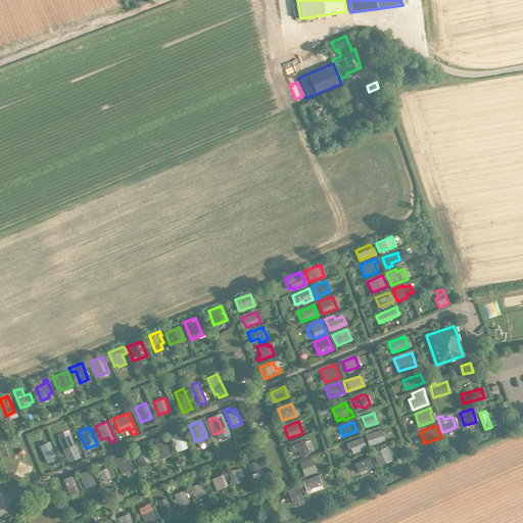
[(363,434),(366,446),(383,440),(379,428),(363,434)]
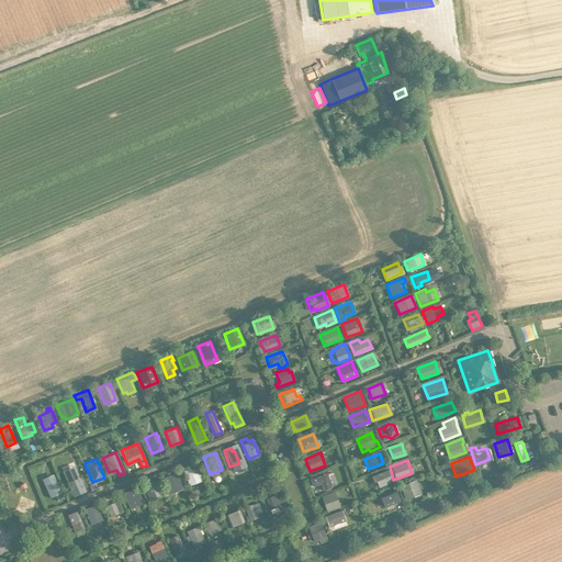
[(193,462),(181,468),(188,484),(201,480),(193,462)]
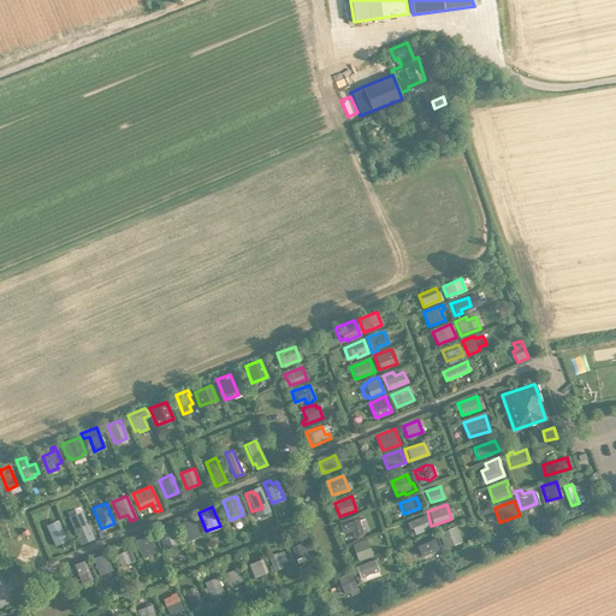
[(408,528),(412,527),(414,533),(430,528),(425,514),(406,521),(408,528)]
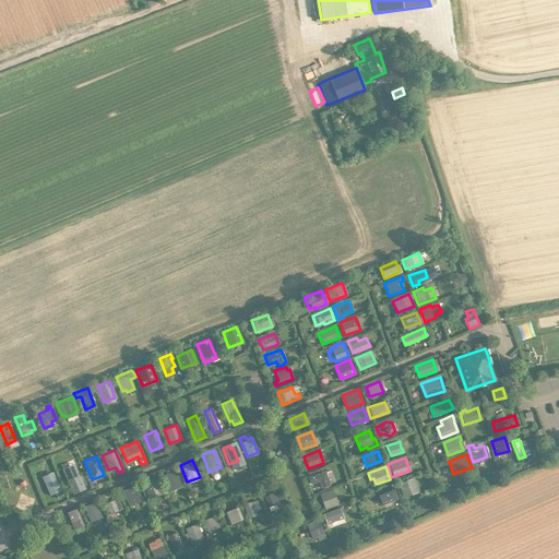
[(174,470),(162,475),(166,489),(180,484),(174,470)]
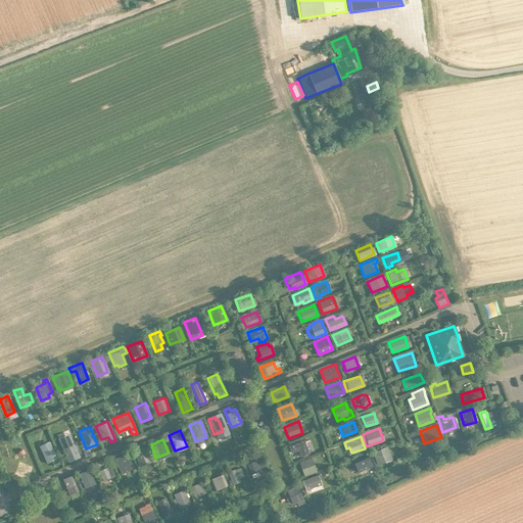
[(38,445),(46,463),(56,459),(48,440),(38,445)]
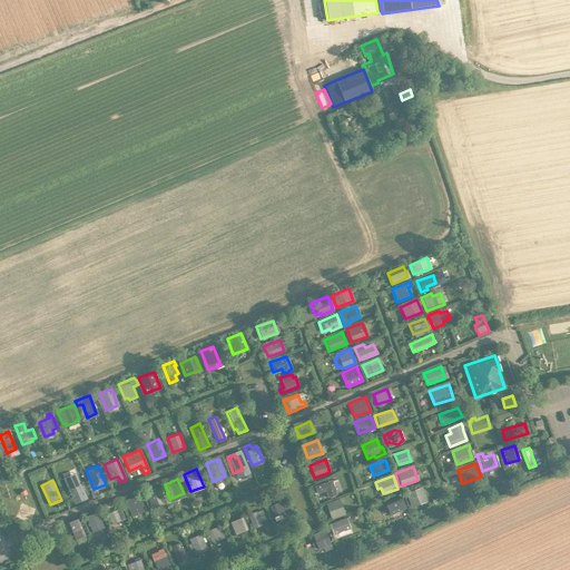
[(324,491),(326,497),(335,494),(331,480),(313,485),(316,493),(324,491)]
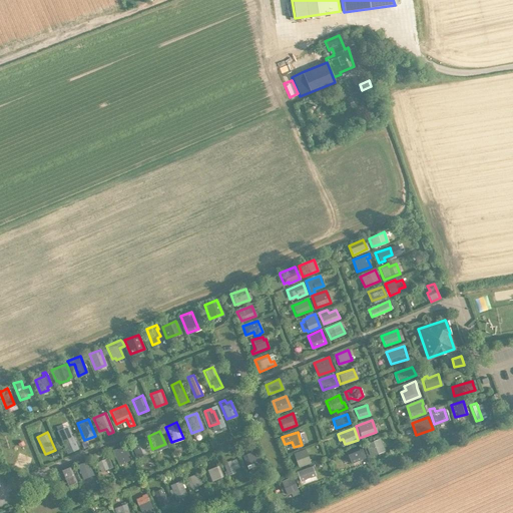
[(142,437),(130,442),(132,450),(134,449),(137,455),(146,452),(143,446),(145,445),(142,437)]
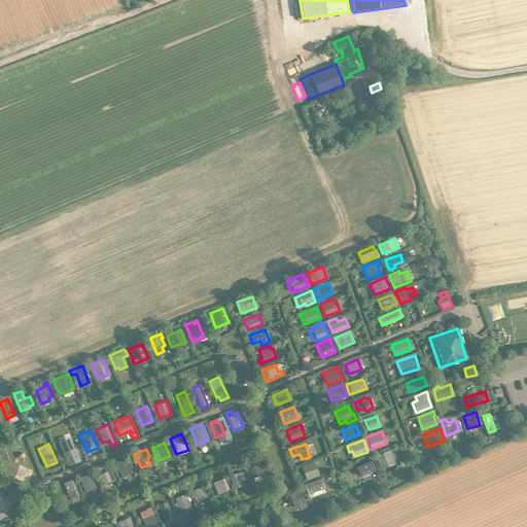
[(379,468),(394,462),(389,450),(374,455),(379,468)]
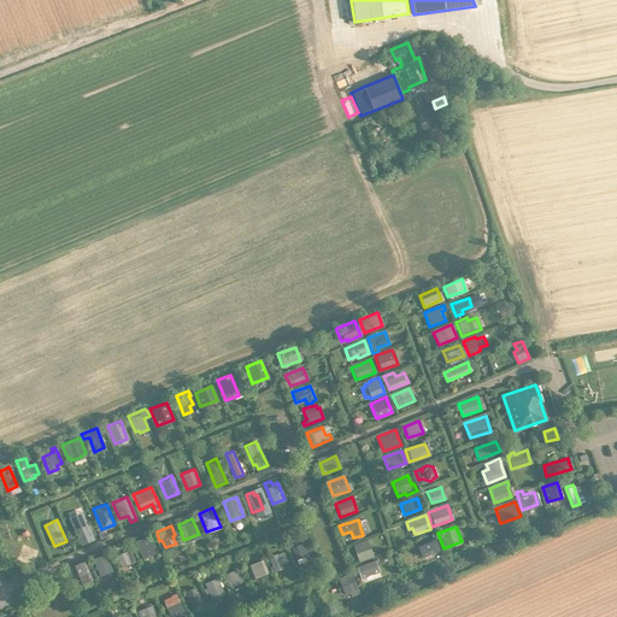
[(87,538),(89,542),(105,535),(103,532),(97,534),(95,533),(87,538)]
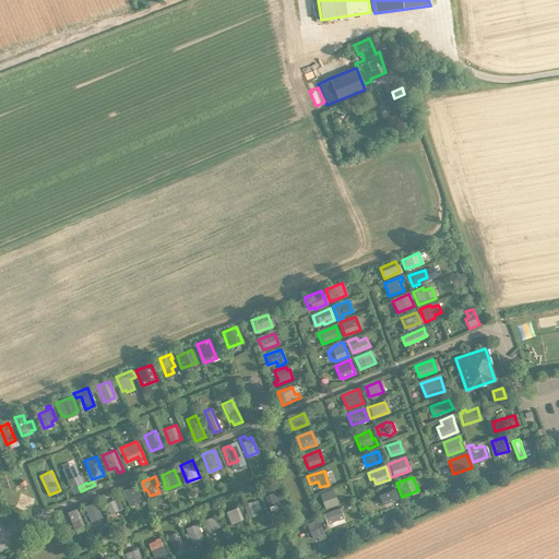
[(121,489),(128,506),(141,500),(135,484),(121,489)]
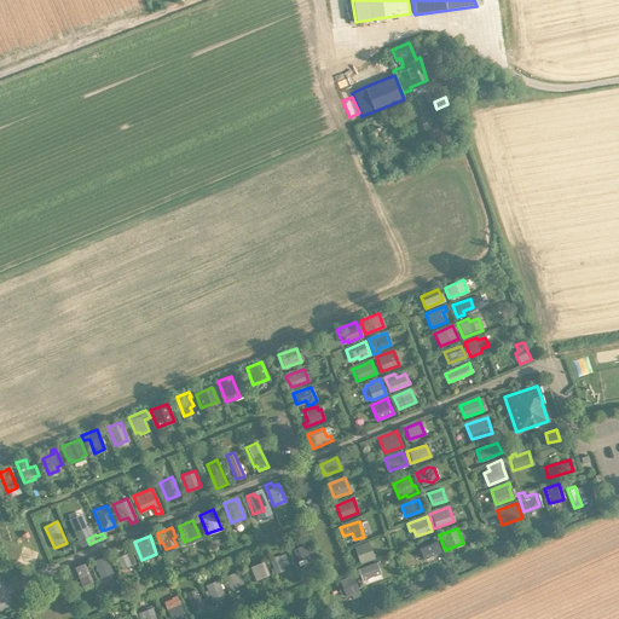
[(416,544),(422,559),(439,551),(433,537),(416,544)]
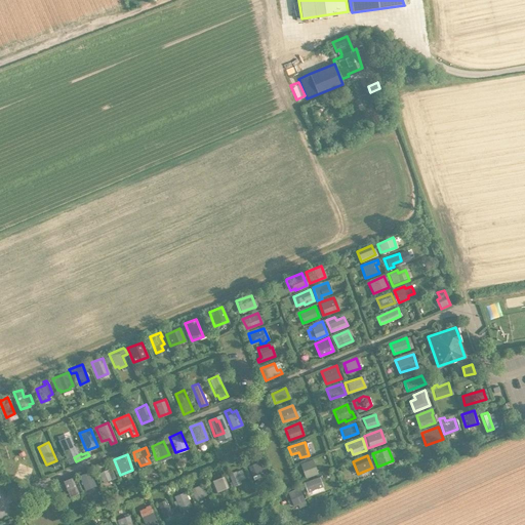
[(316,474),(311,461),(311,459),(300,462),(305,477),(316,474)]
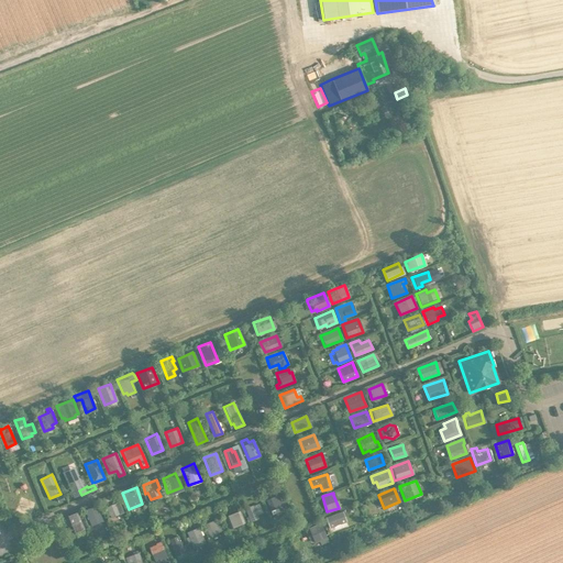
[(278,495),(265,499),(269,510),(277,508),(278,511),(285,508),(284,504),(282,505),(278,495)]
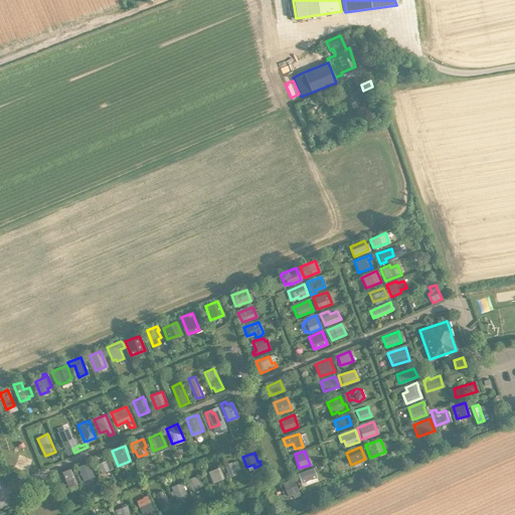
[(109,459),(94,464),(97,472),(100,471),(101,473),(112,468),(109,459)]
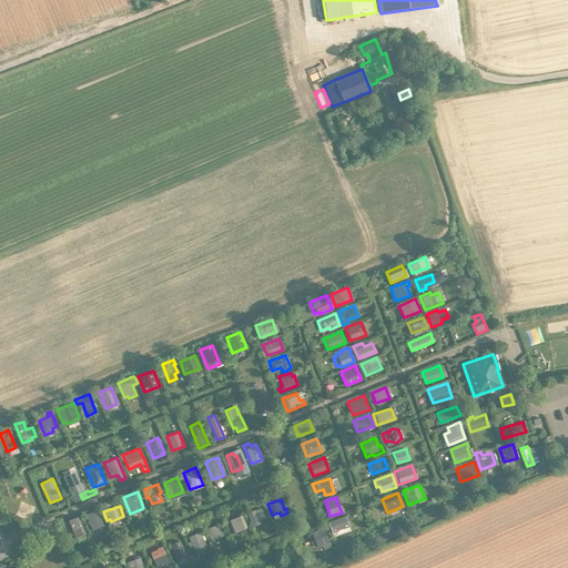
[(260,507),(246,513),(252,526),(260,523),(257,519),(264,517),(260,507)]
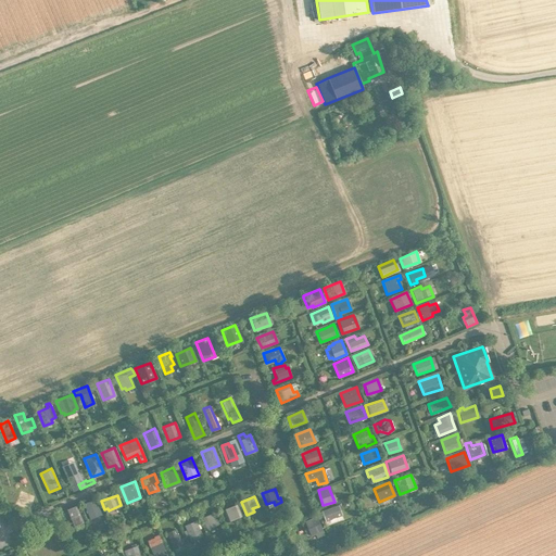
[(83,503),(89,519),(100,515),(97,506),(100,504),(97,497),(83,503)]
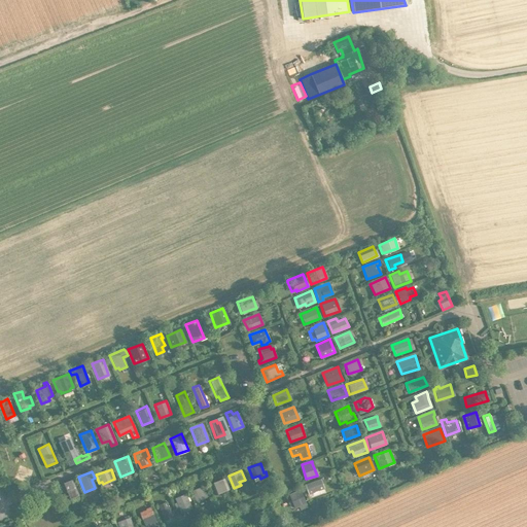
[(208,483),(213,495),(227,489),(222,477),(208,483)]
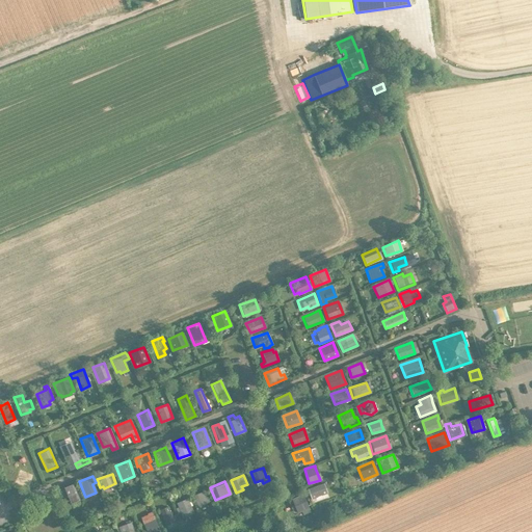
[(304,488),(306,489),(311,502),(326,496),(320,481),(304,488)]
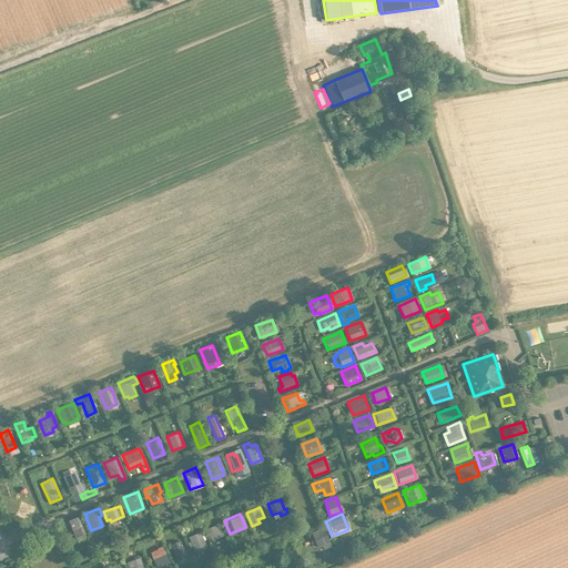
[(63,520),(71,538),(83,534),(77,516),(63,520)]
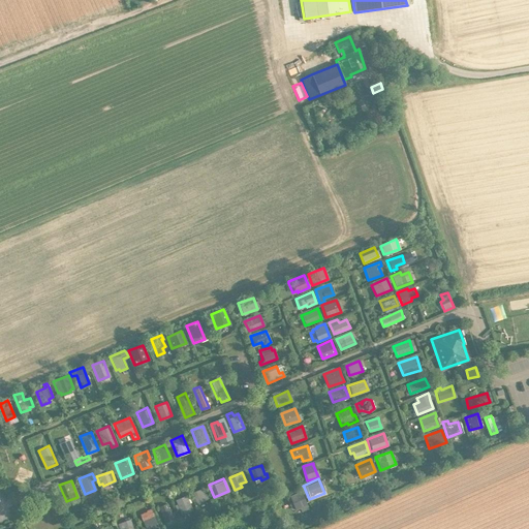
[(189,494),(192,503),(208,498),(204,487),(191,492),(191,494),(189,494)]
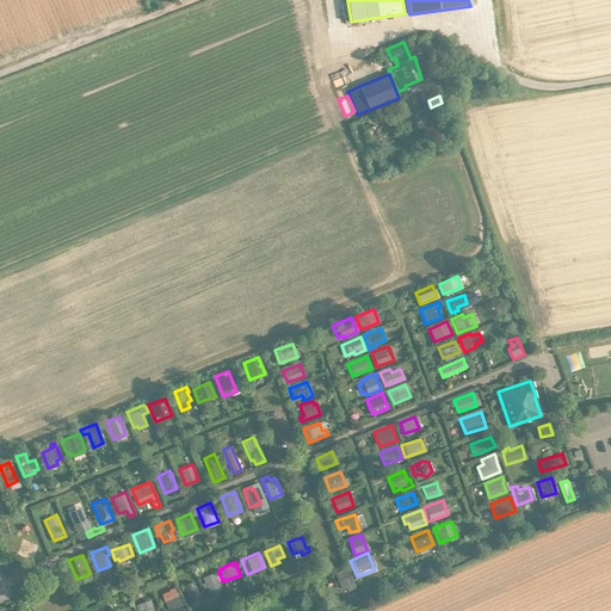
[(353,584),(350,575),(346,567),(334,573),(340,590),(353,584)]
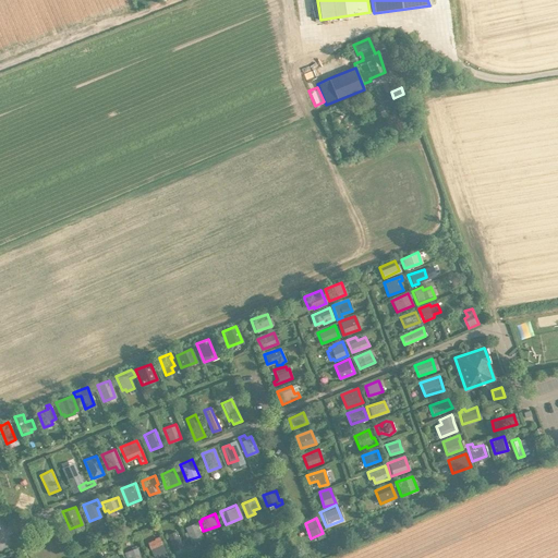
[(185,531),(183,532),(185,537),(187,536),(190,543),(202,537),(195,522),(184,528),(185,531)]
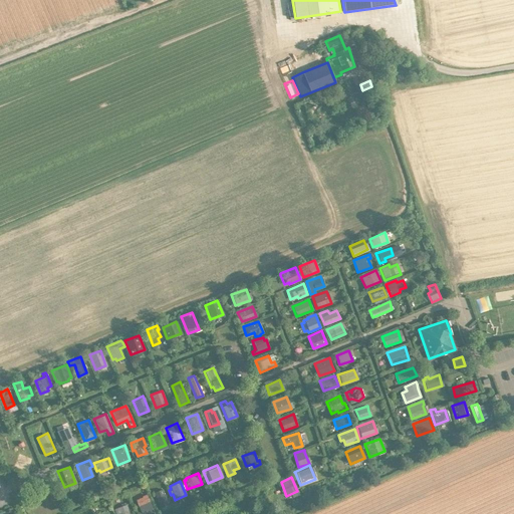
[(162,489),(154,492),(160,507),(168,504),(167,503),(169,502),(167,498),(166,498),(162,489)]
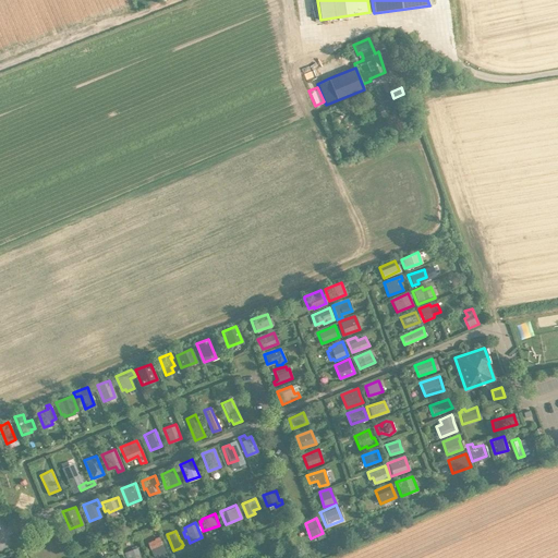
[(154,540),(146,543),(153,557),(154,557),(160,556),(160,557),(167,557),(158,536),(153,538),(154,540)]
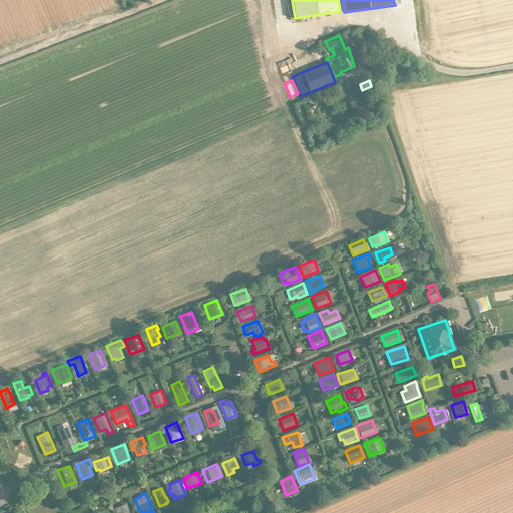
[(127,512),(124,504),(113,508),(114,512),(127,512)]
